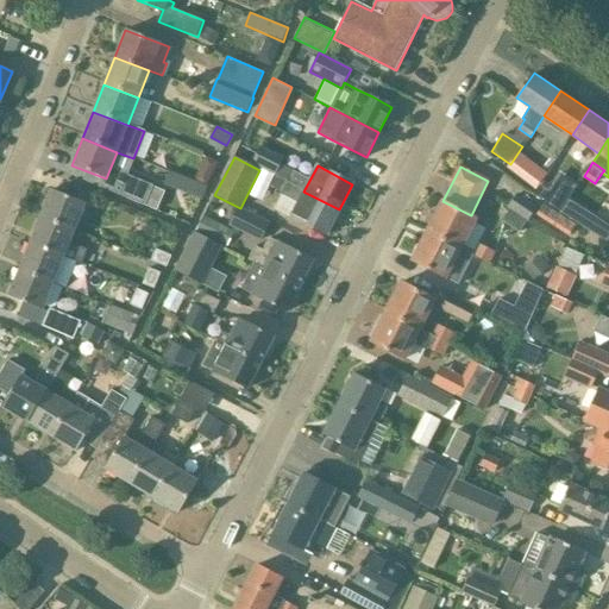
[(164,184),(183,192),(188,179),(169,171),(164,184)]
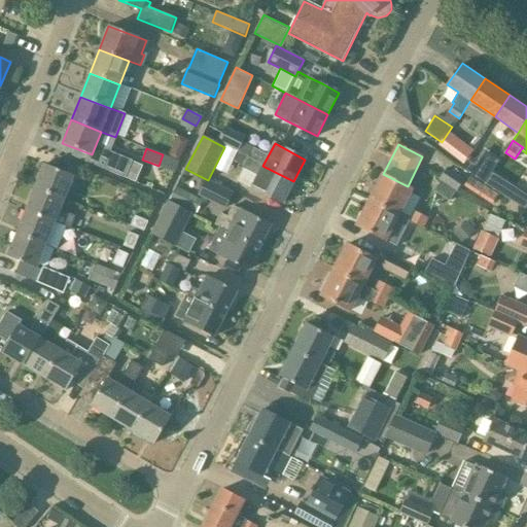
[(108,150),(104,160),(101,168),(126,178),(133,161),(108,150)]
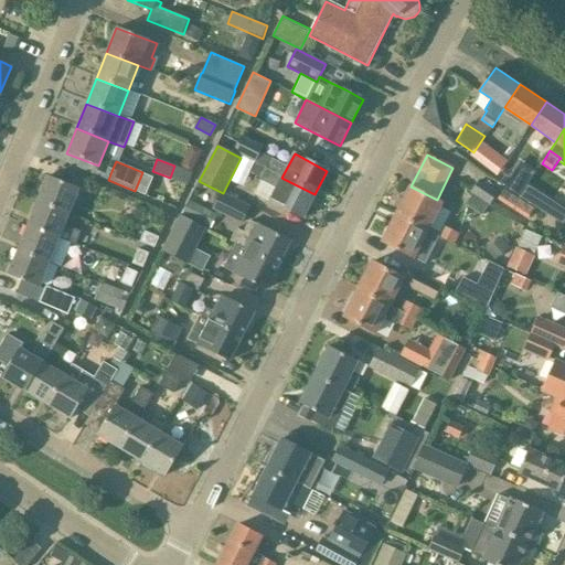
[(193,173),(174,166),(170,178),(188,185),(193,173)]
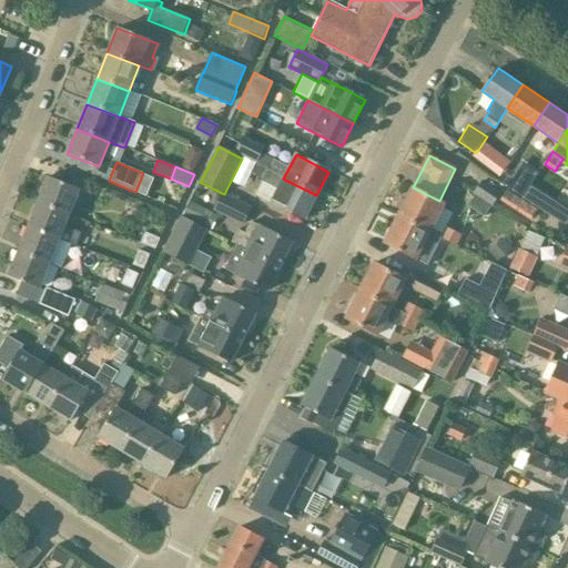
[(507,168),(497,180),(523,196),(531,183),(514,172),(507,168)]
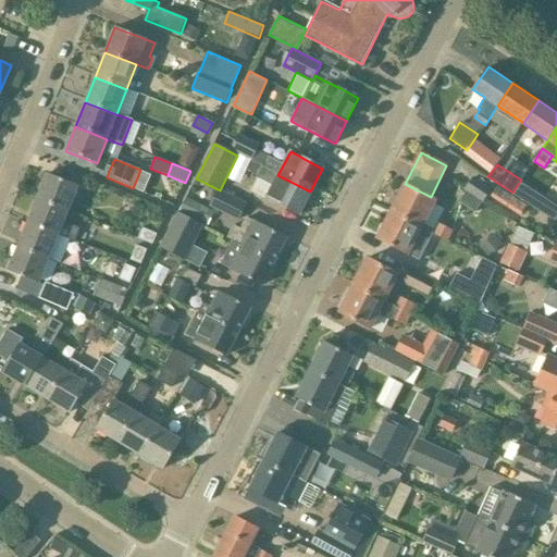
[(298,214),(310,192),(277,175),(262,168),(256,181),(271,188),(267,198),(298,214)]
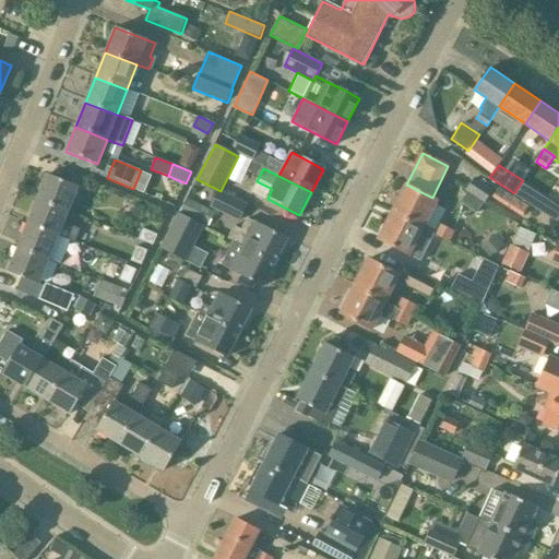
[(37,199),(68,211),(78,187),(47,175),(37,199)]
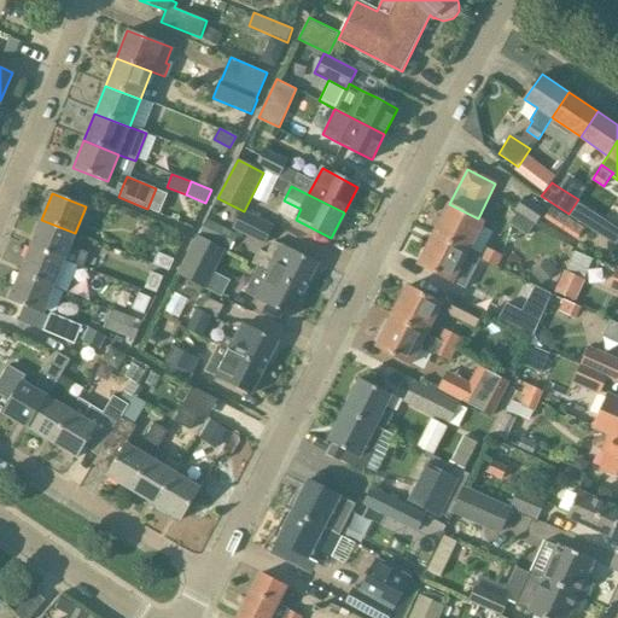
[(517,205),(535,217),(543,205),(525,193),(517,205)]
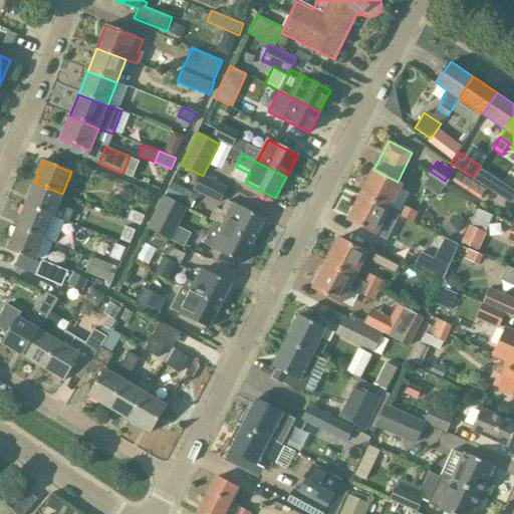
[(402,184),(398,182),(373,170),(361,195),(390,209),(402,184)]
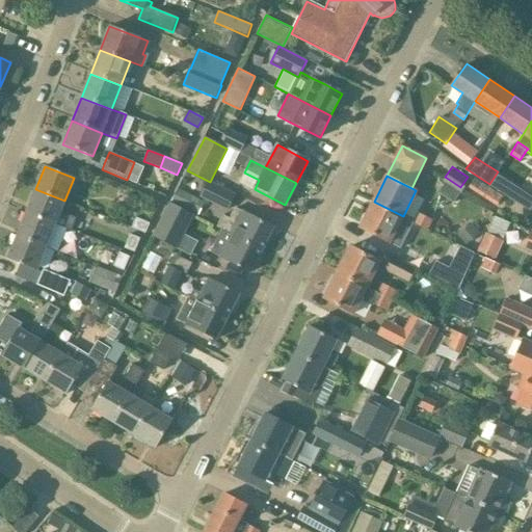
[(204,198),(228,211),(235,195),(211,184),(204,198)]
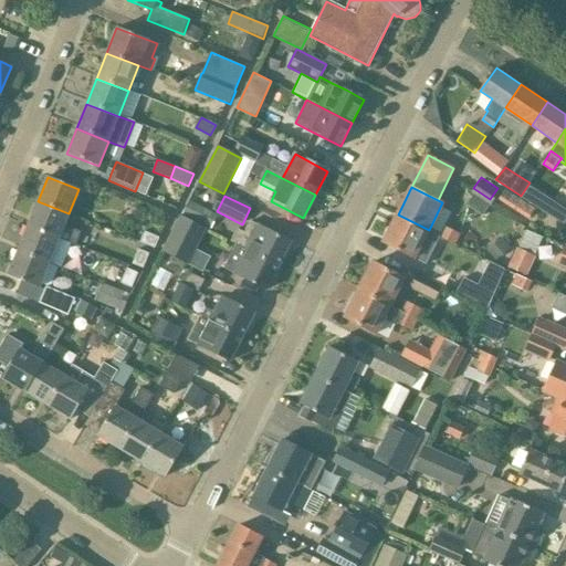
[(64,224),(69,213),(38,201),(28,226),(59,239),(73,244),(79,231),(64,224)]
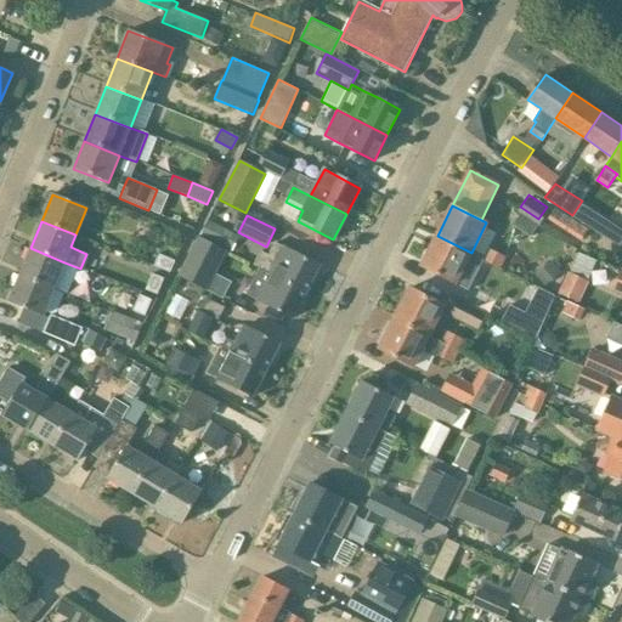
[(484,259),(471,253),(437,236),(422,266),(469,289),(484,259)]
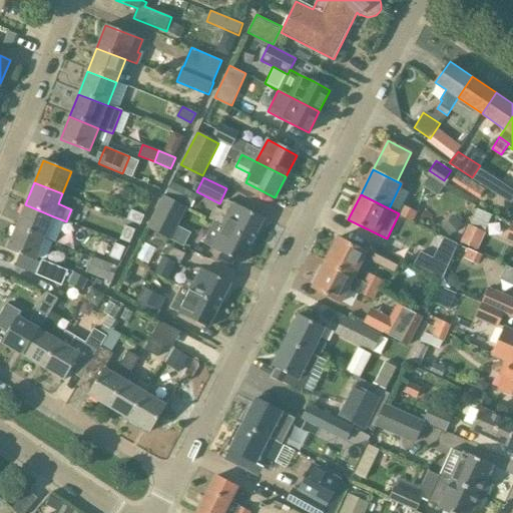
[(187,207),(164,196),(147,229),(170,240),(187,207)]
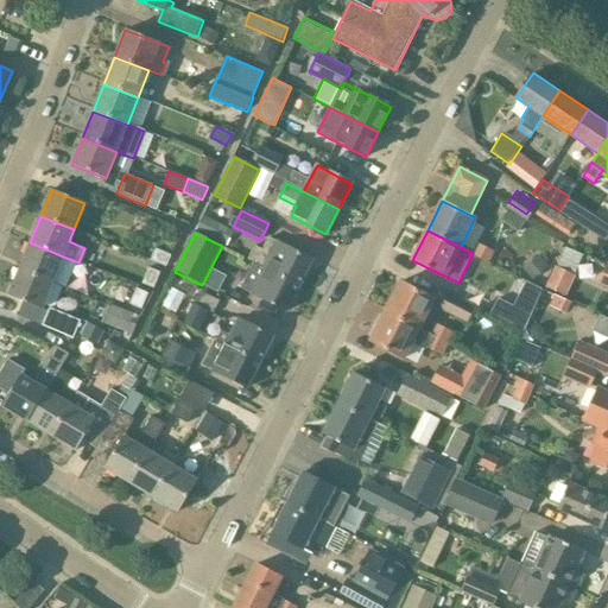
[(249,260),(255,263),(299,285),(312,261),(268,239),(263,251),(255,246),(249,260)]
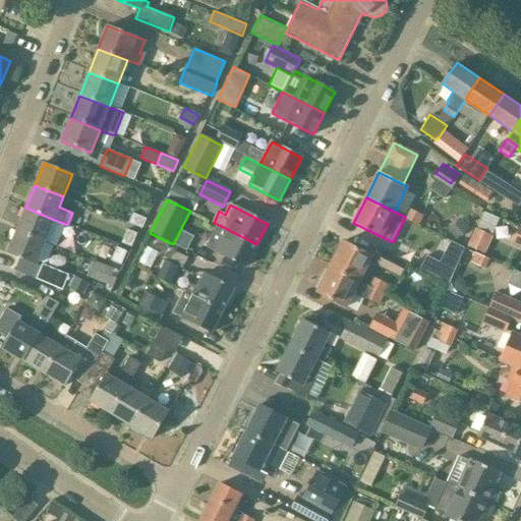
[(16,230),(45,241),(54,220),(25,208),(16,230)]
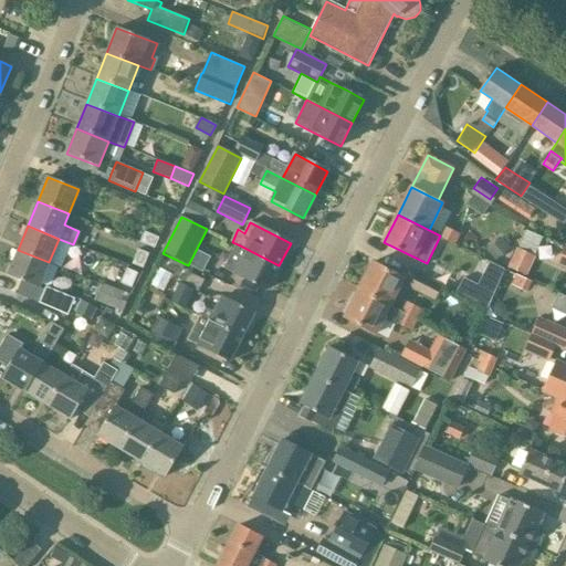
[(440,236),(457,244),(461,234),(444,226),(440,236)]
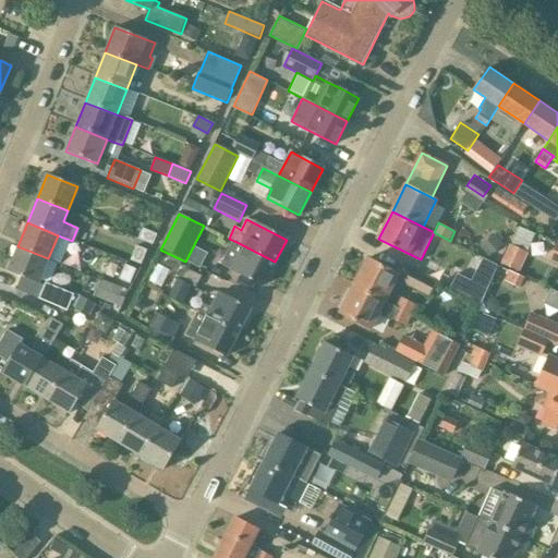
[(518,226),(512,242),(529,247),(535,232),(518,226)]
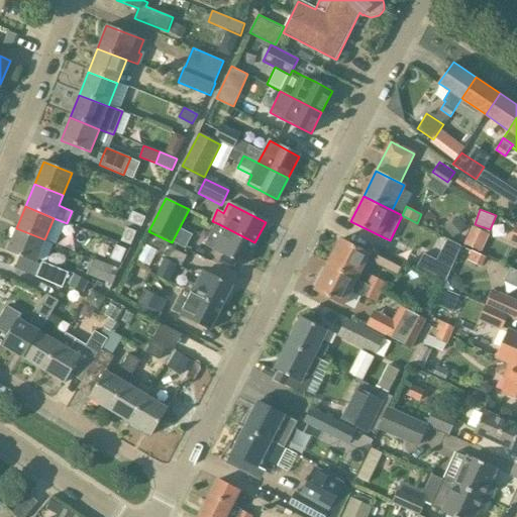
[(145,217),(132,212),(128,221),(141,226),(145,217)]
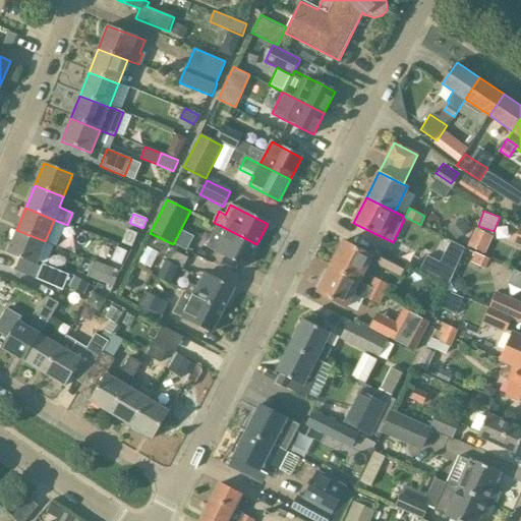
[(245,268),(256,244),(219,225),(207,248),(245,268)]
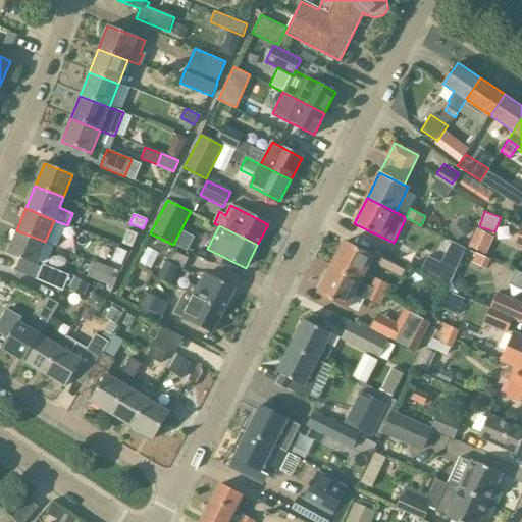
[(468,246),(486,253),(493,233),(476,226),(468,246)]
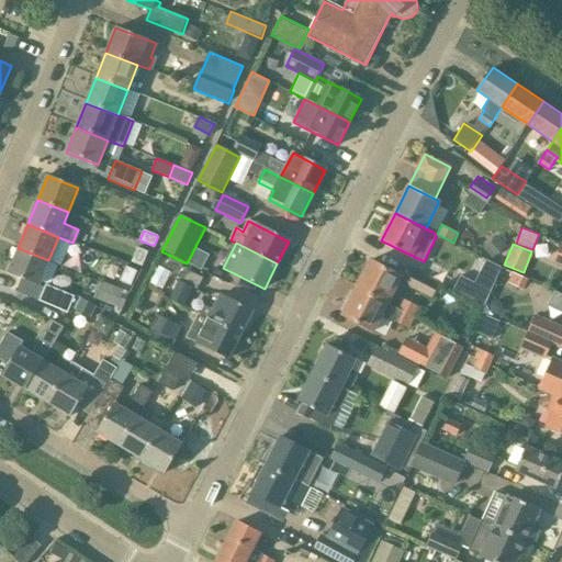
[(48,260),(18,248),(8,273),(38,285),(48,260)]
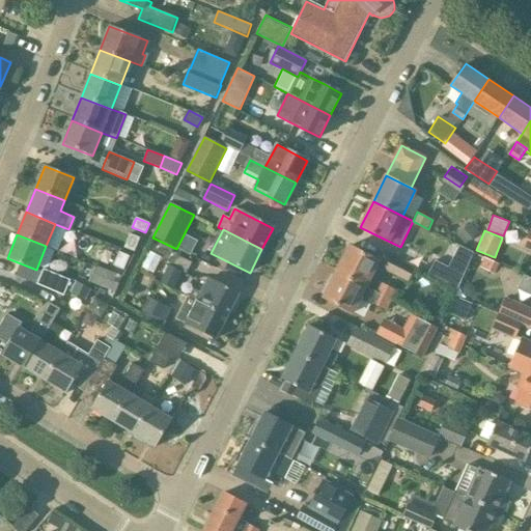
[(140,239),(130,234),(124,248),(135,252),(140,239)]
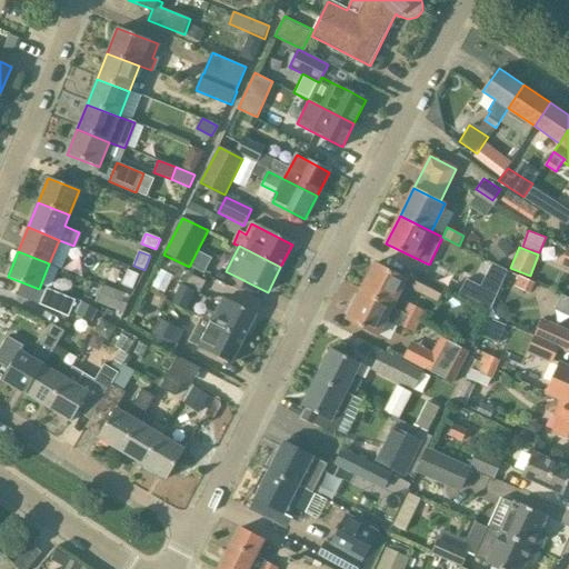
[(361,291),(392,308),(407,280),(376,263),(361,291)]
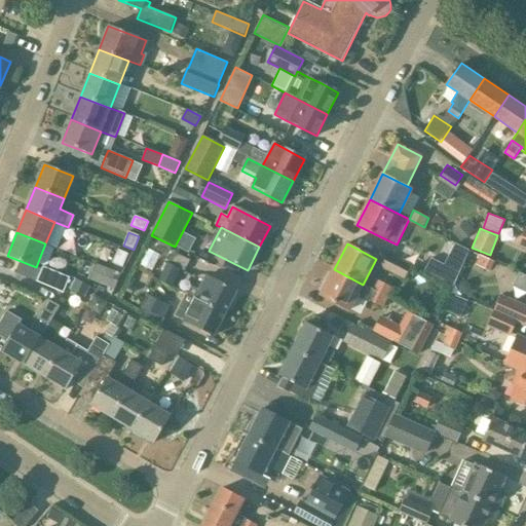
[(453,287),(468,251),(455,243),(444,265),(431,258),(424,272),(453,287)]
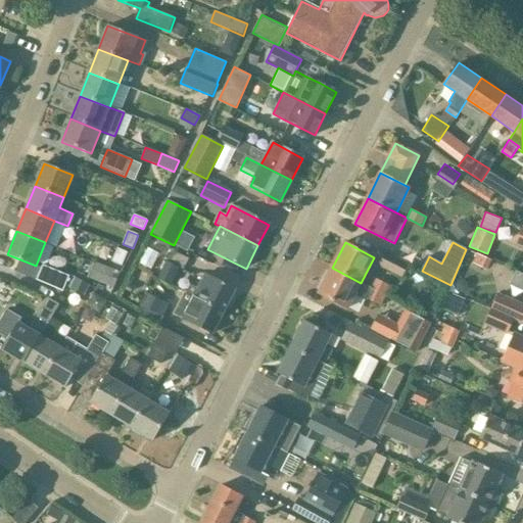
[(128,252),(117,248),(112,262),(122,266),(128,252)]
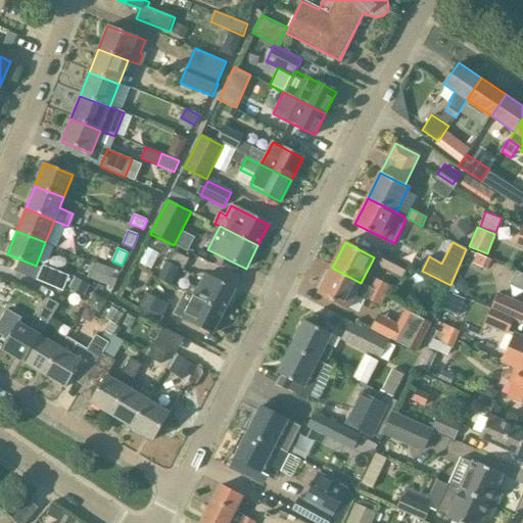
[(399,277),(408,263),(394,255),(386,251),(378,266),(399,277)]
